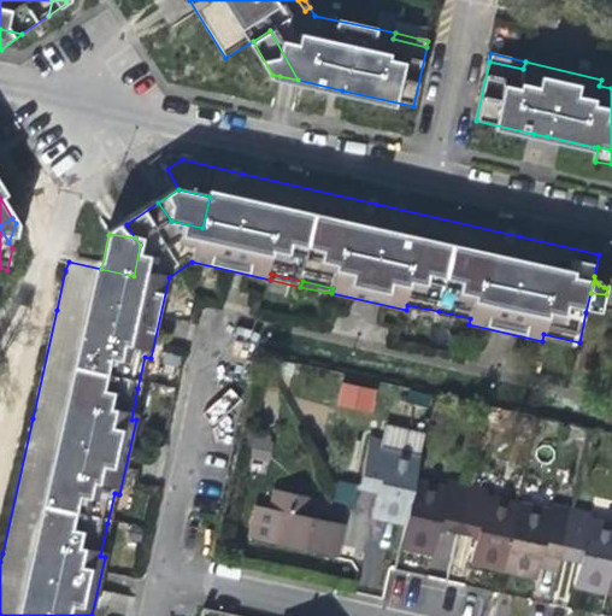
[(601,315),(606,294),(590,293),(586,312),(601,315)]
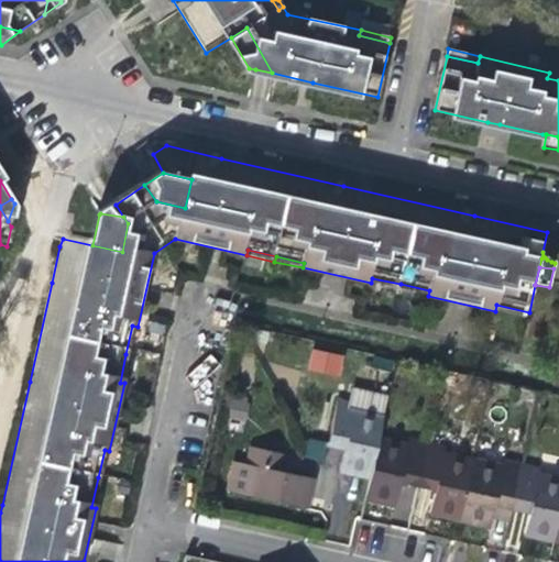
[(371,283),(399,289),(401,284),(372,278),(371,283)]
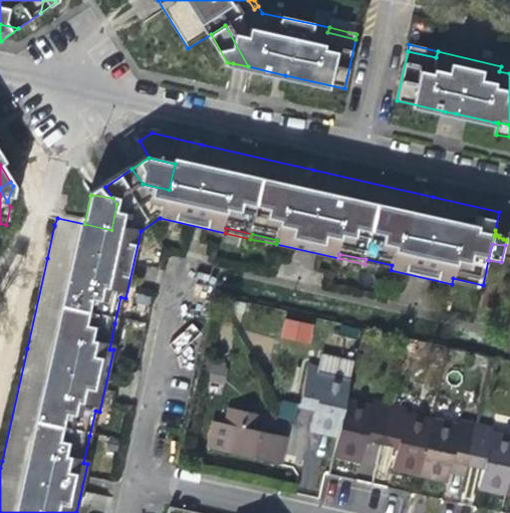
[(365,259),(364,264),(391,270),(392,265),(365,259)]
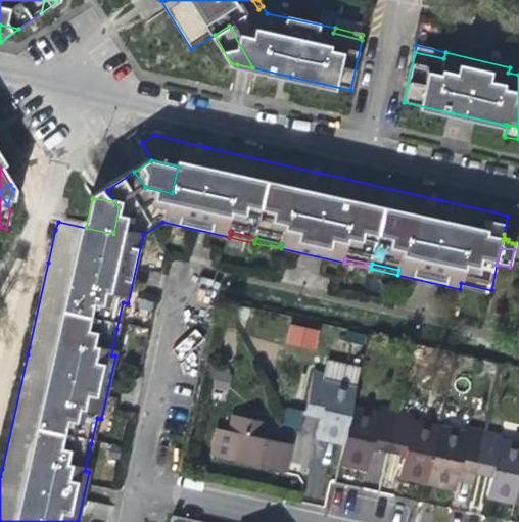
[(461,283),(460,289),(490,295),(491,290),(461,283)]
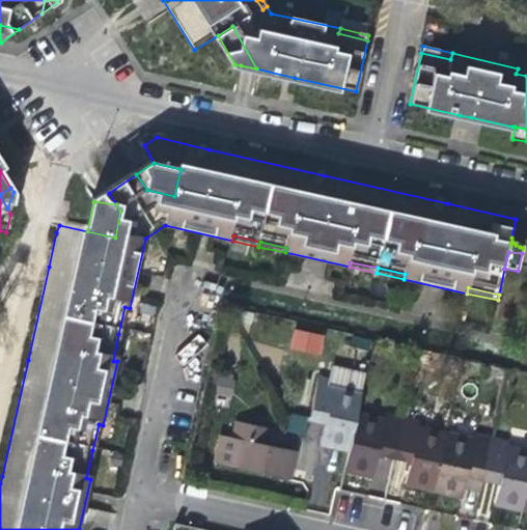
[(125,307),(118,334),(123,335),(130,308),(125,307)]
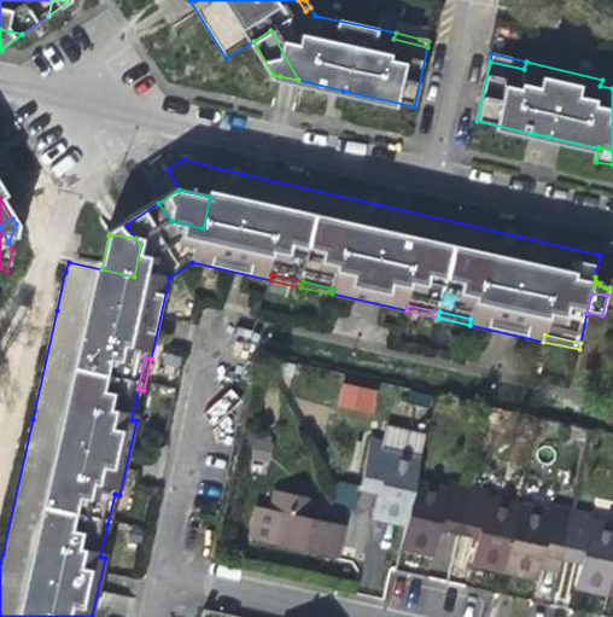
[(383,394),(345,385),(339,409),(378,417),(383,394)]
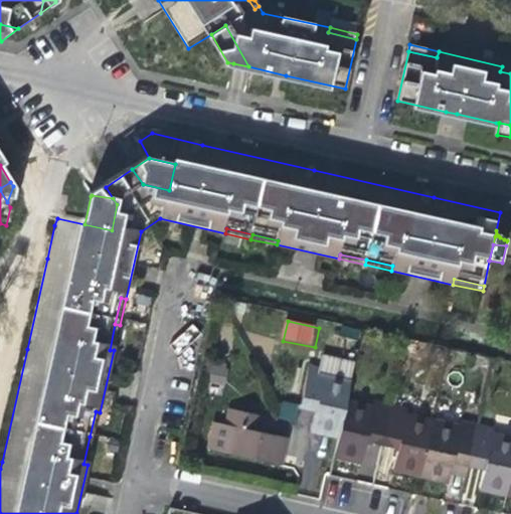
[(120,325),(115,324),(110,350),(114,350),(120,325)]
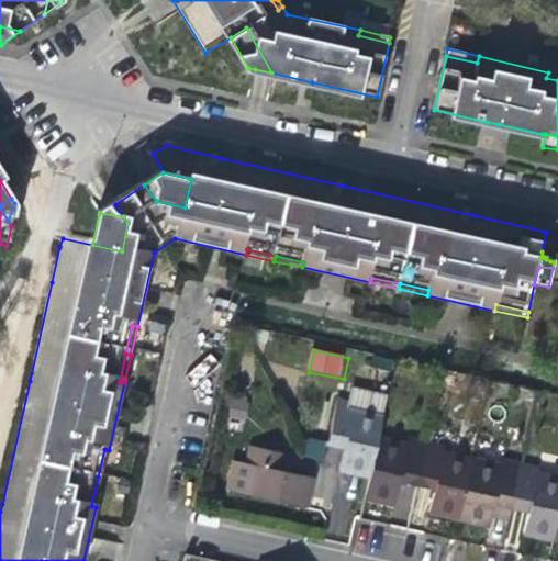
[(355,386),(349,408),(386,417),(391,395),(355,386)]
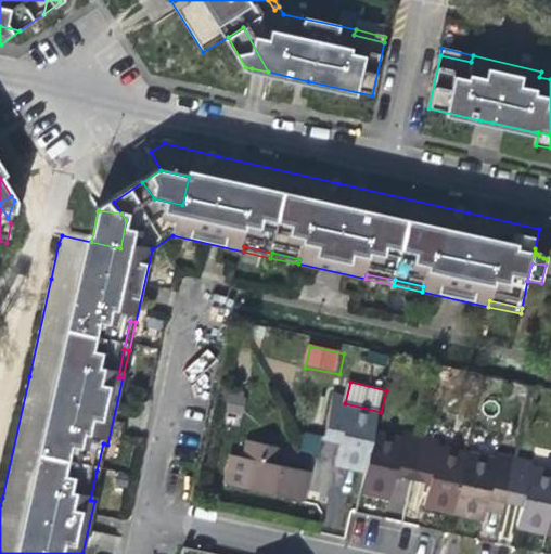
[(338,466),(368,473),(376,433),(380,420),(353,414),(354,408),(335,404),(328,439),(343,442),(341,453),(338,466)]
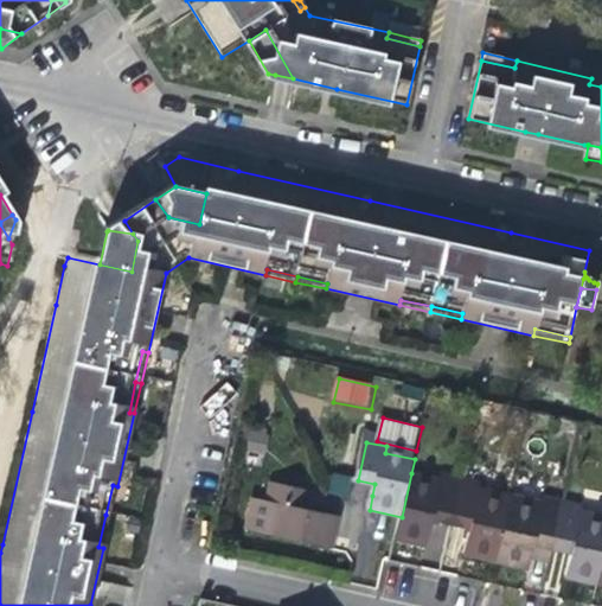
[(443,524),(454,527),(465,478),(444,473),(442,480),(411,473),(402,517),(396,540),(427,547),(433,522),(443,524)]
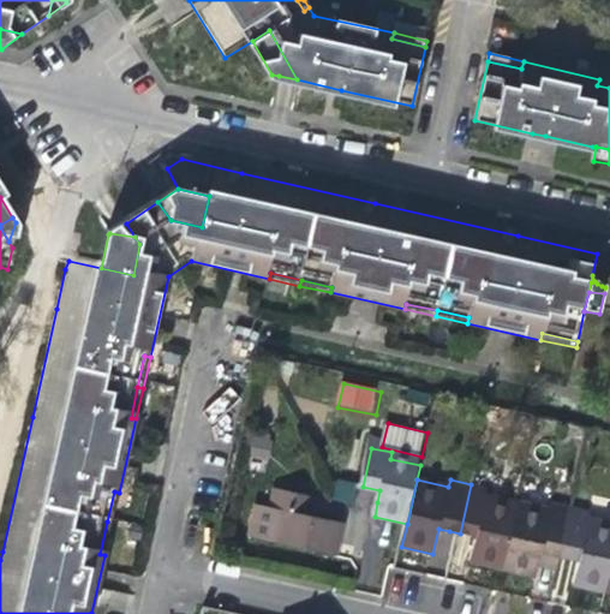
[(472,564),(506,571),(520,504),(489,496),(490,489),(471,484),(460,534),(468,536),(478,538),(472,564)]
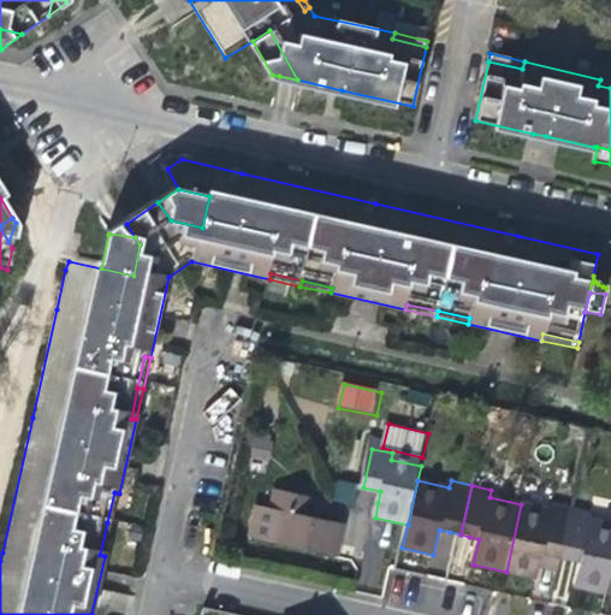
[(254,539),(339,559),(342,542),(345,526),(333,522),(314,518),(318,500),(277,491),(273,510),(261,507),(254,539)]
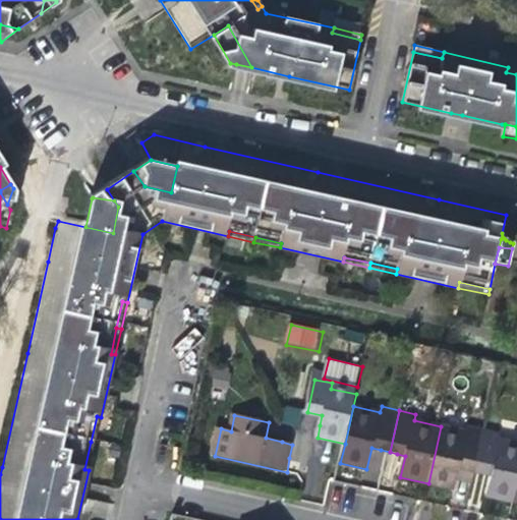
[(97,416),(91,442),(96,443),(101,417),(97,416)]
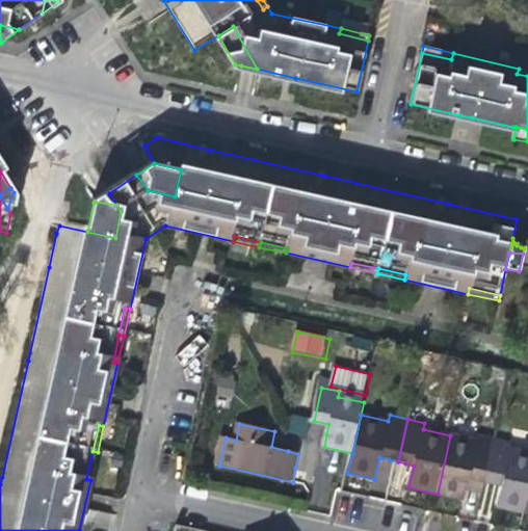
[(274,431),(271,447),(288,451),(291,434),(274,431)]
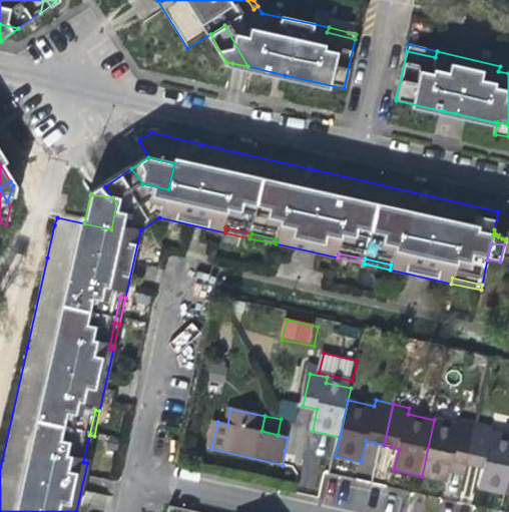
[(460,463),(469,465),(478,424),(462,421),(461,427),(434,420),(422,476),(448,482),(453,461),(460,463)]
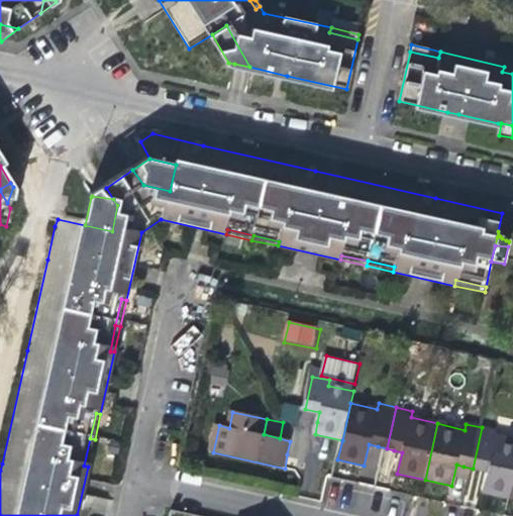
[(484,493),(511,500),(512,495),(512,440),(496,437),(497,431),(482,427),(473,469),(481,471),(489,472),(484,493)]
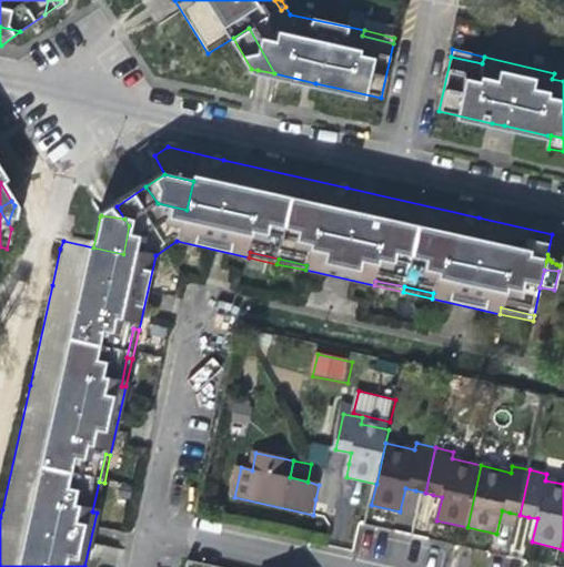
[(104,483),(99,482),(92,512),(97,513),(104,483)]
